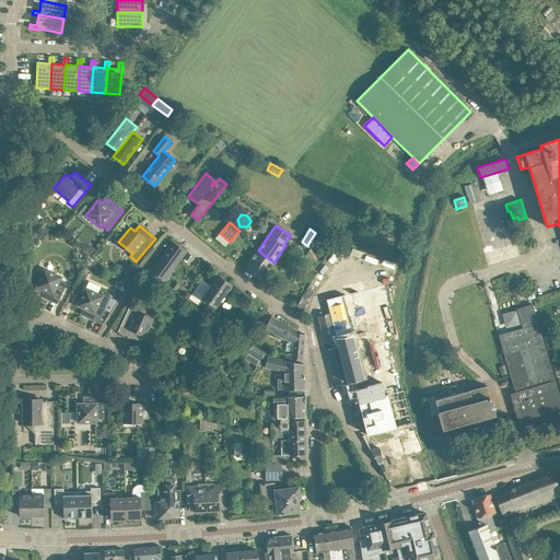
[(173,242),(154,268),(163,275),(170,266),(173,268),(186,252),(173,242)]
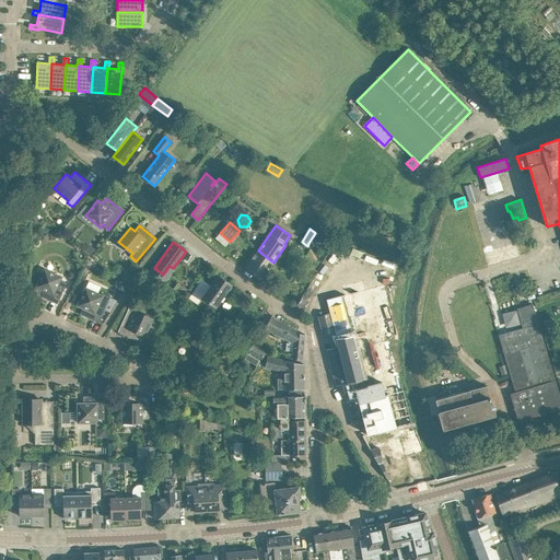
[(91,245),(85,252),(90,255),(91,256),(96,251),(91,245)]
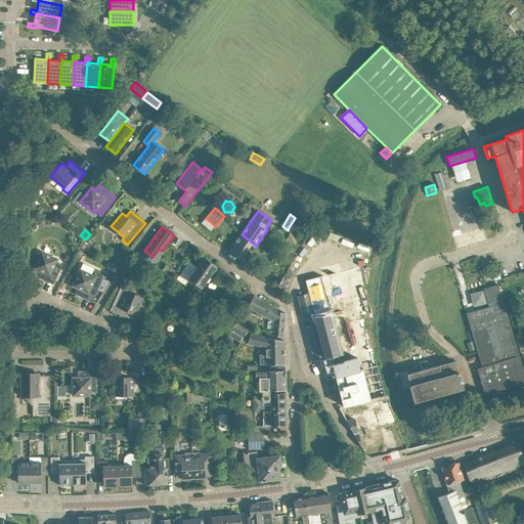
[(245,262),(256,246),(242,234),(229,251),(245,262)]
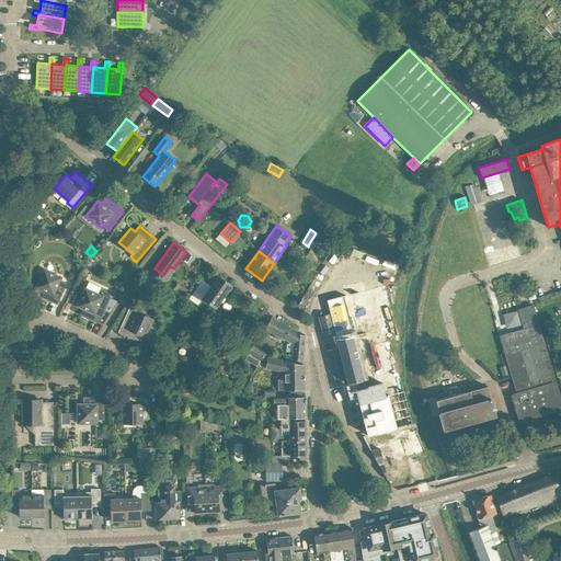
[(57,305),(67,284),(60,281),(61,277),(44,270),(36,287),(42,289),(38,296),(57,305)]
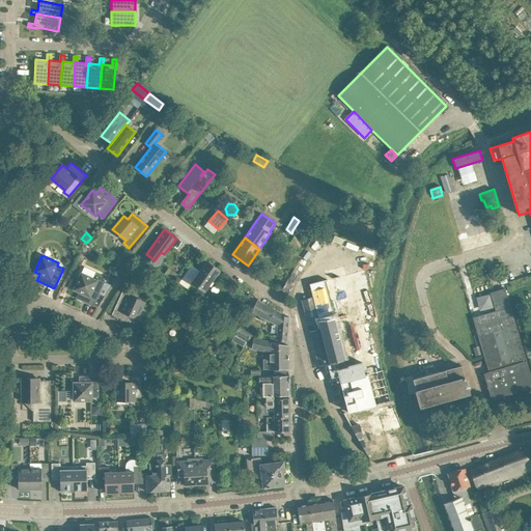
[(66,257),(64,263),(71,267),(73,260),(66,257)]
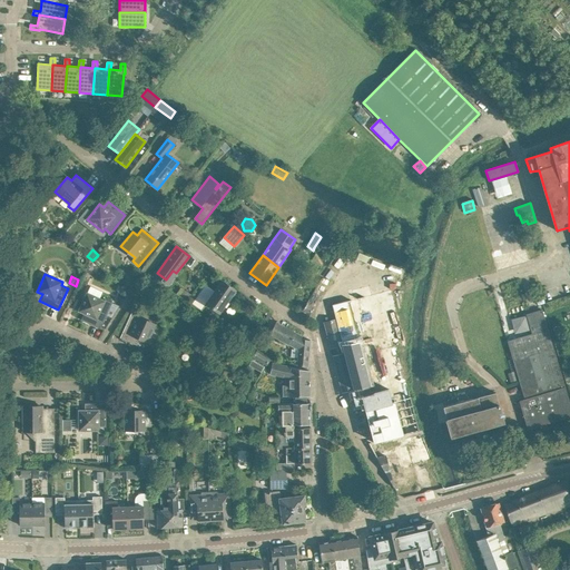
[(219,313),(236,290),(222,281),(214,292),(205,285),(193,304),(192,303),(192,304),(202,311),(206,304),(219,313)]
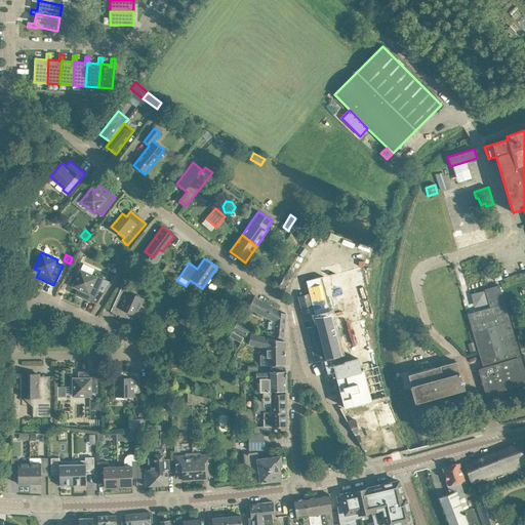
[(138,263),(134,268),(142,272),(145,267),(138,263)]
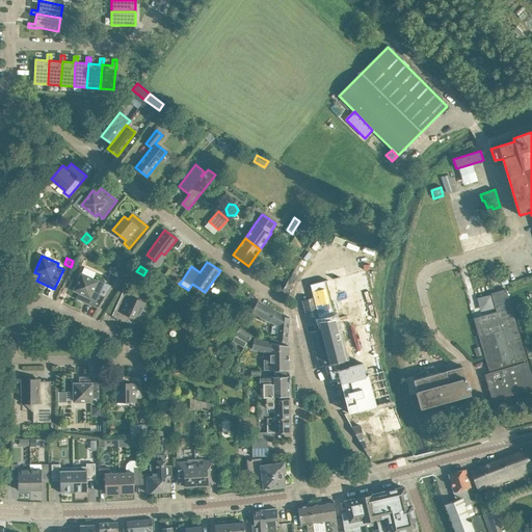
[(168,268),(164,274),(174,281),(178,275),(168,268)]
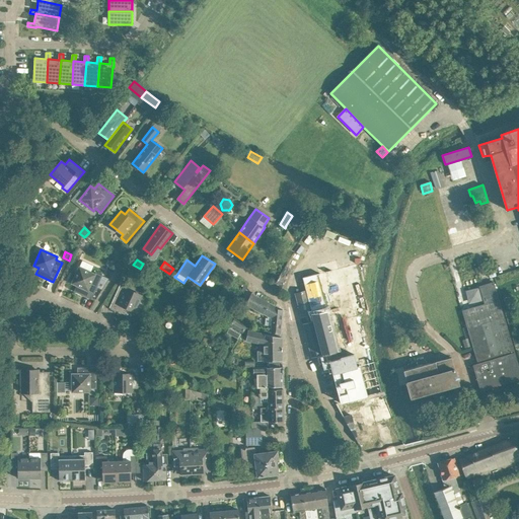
[(79,267),(72,283),(77,285),(74,291),(91,299),(99,283),(104,285),(108,279),(102,276),(95,273),(94,274),(79,267)]
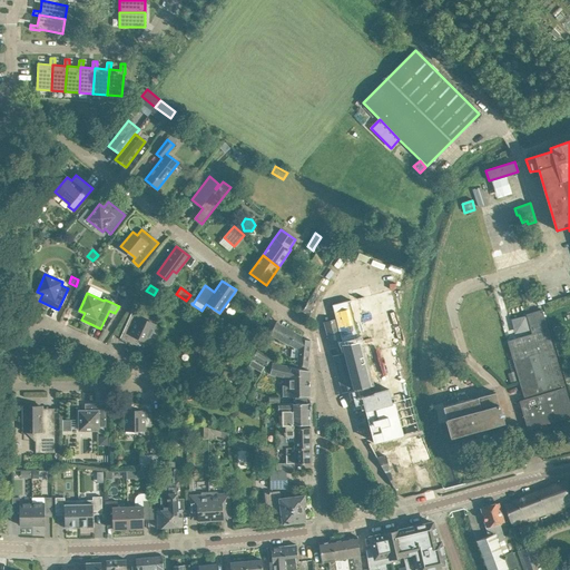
[(347,301),(332,305),(336,320),(337,323),(352,318),(347,301)]
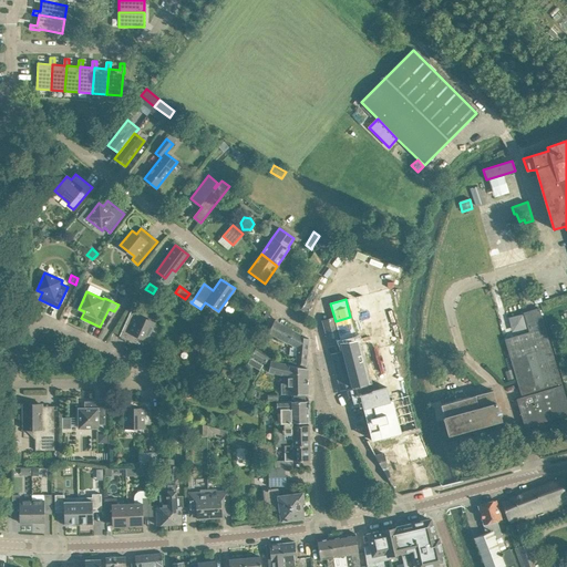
[(308,312),(311,307),(306,302),(301,308),(308,312)]
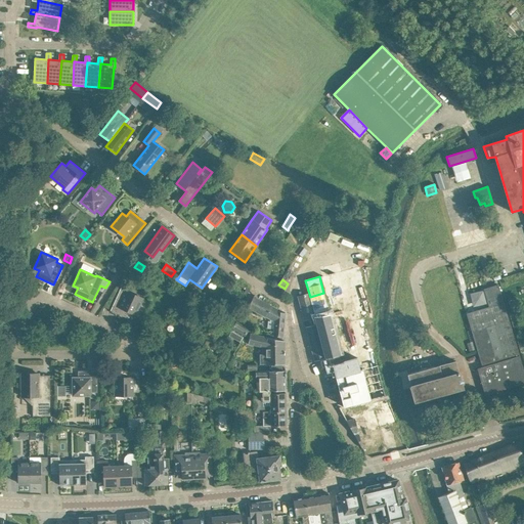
[(250,290),(246,286),(241,282),(235,289),(246,296),(250,290)]
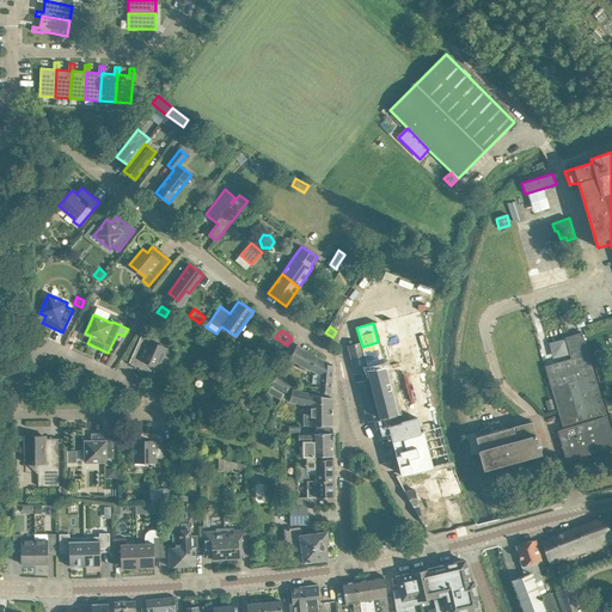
[(571,359),(563,361),(592,454),(611,447),(611,433),(582,332),(564,337),(571,359)]
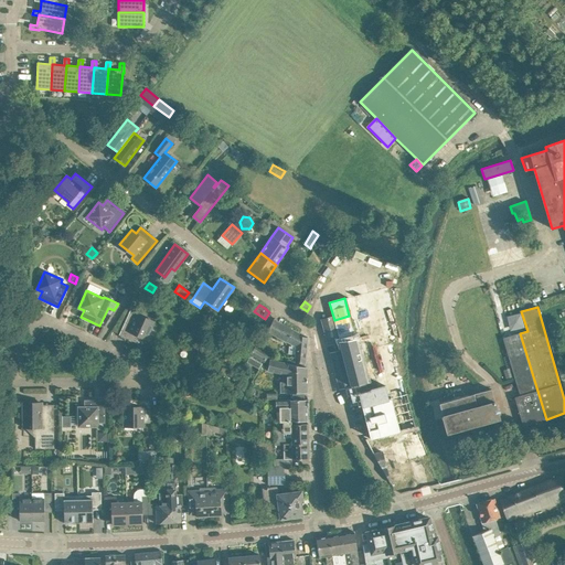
[(147,339),(155,322),(138,315),(138,312),(131,309),(119,334),(138,343),(141,337),(147,339)]
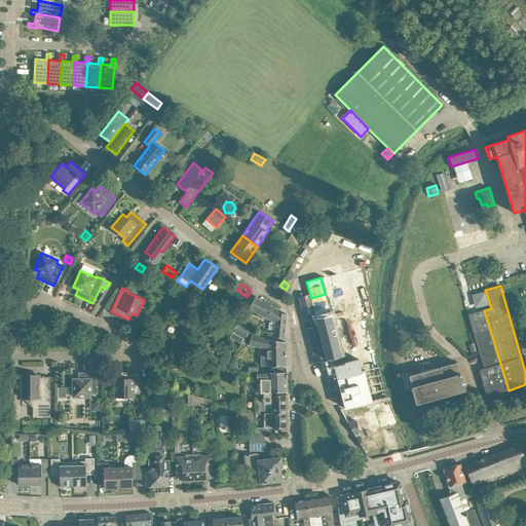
[(325,294),(311,298),(315,314),(329,310),(325,294)]
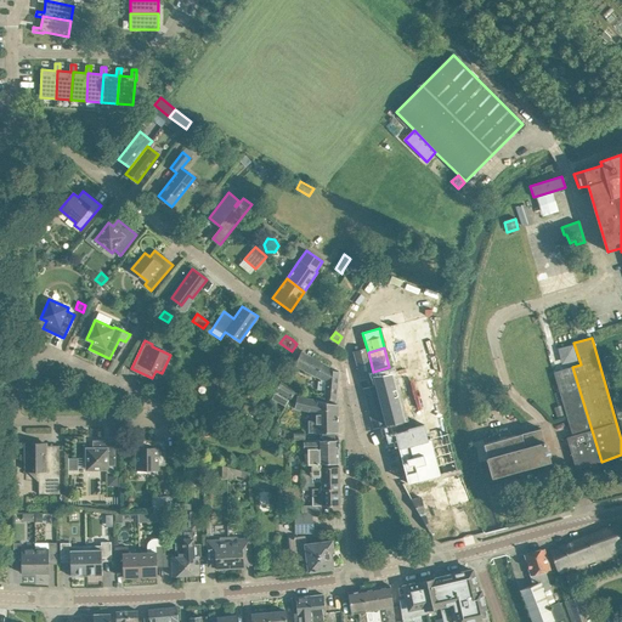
[(367,349),(354,352),(361,380),(374,377),(374,375),(373,372),(368,352),(367,349)]
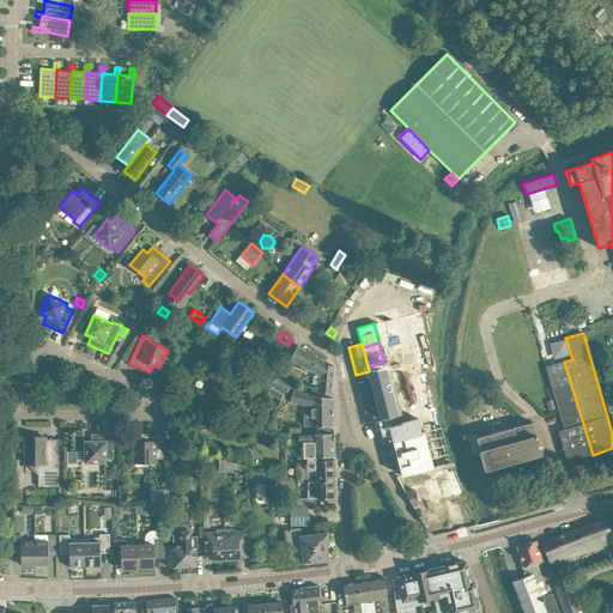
[(331,395),(334,366),(323,364),(325,362),(297,347),(290,359),(321,376),(314,375),(313,384),(320,384),(320,393),(331,395)]
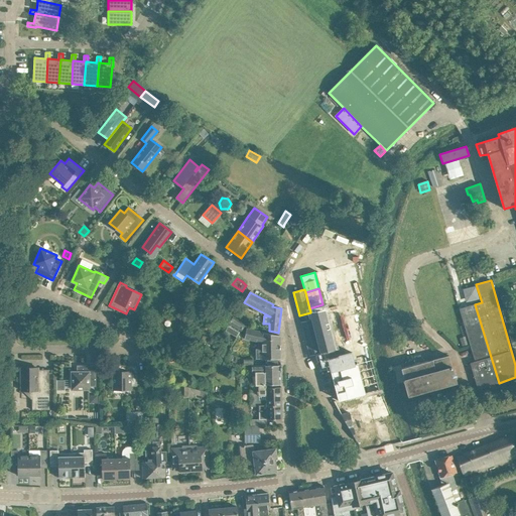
[(499,383),(475,304),(459,309),(475,361),(470,363),(477,387),(478,389),(499,383)]
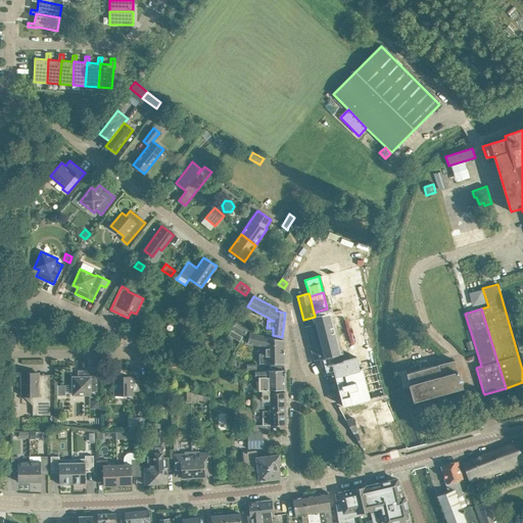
[(317,324),(304,327),(314,360),(325,358),(327,365),(332,364),(340,392),(341,397),(343,406),(370,398),(363,369),(360,369),(357,357),(341,361),(329,313),(315,316),(315,317),(317,324)]
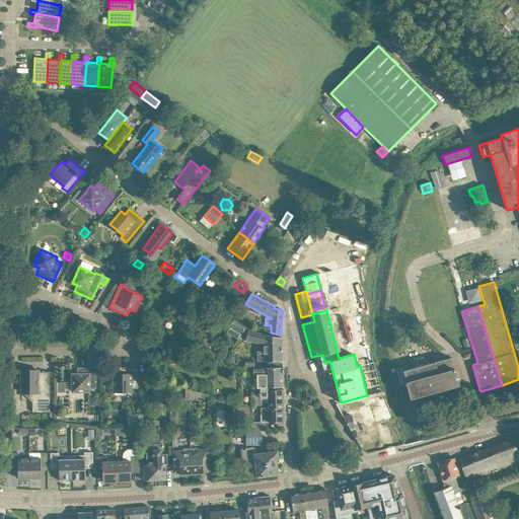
[(241,334),(246,325),(234,318),(229,326),(241,334)]
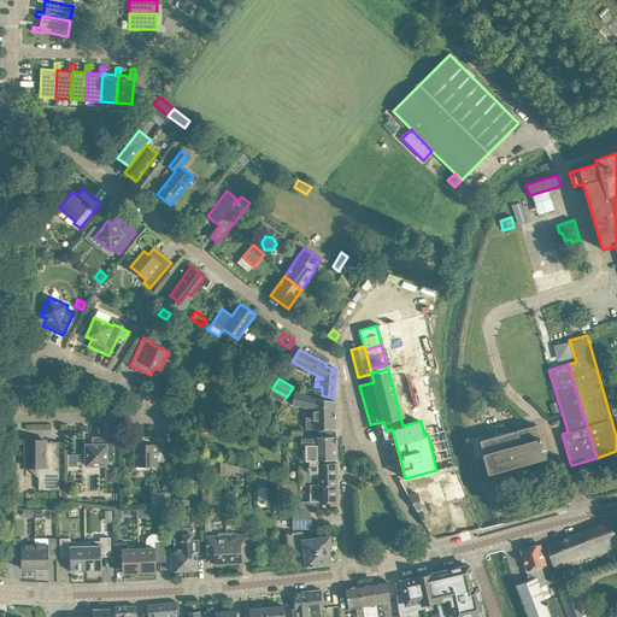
[(335,429),(335,401),(295,393),(293,405),(310,409),(310,417),(306,417),(307,428),(313,428),(313,429),(319,429),(319,435),(331,435),(331,429),(335,429)]
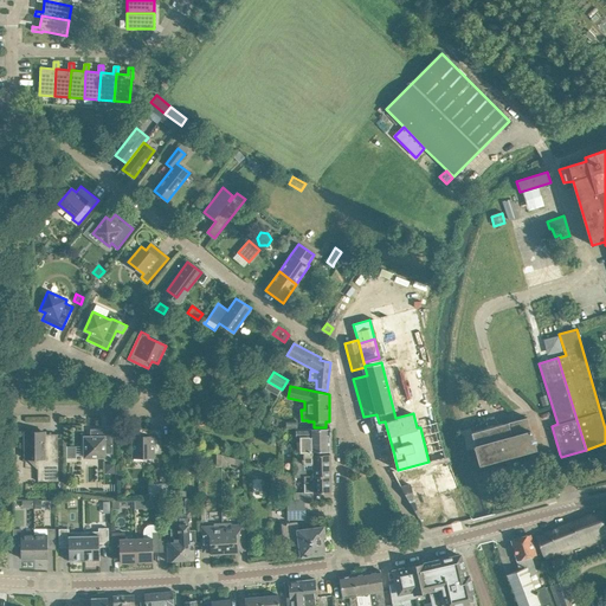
[(547,395),(540,398),(543,407),(550,405),(547,395)]
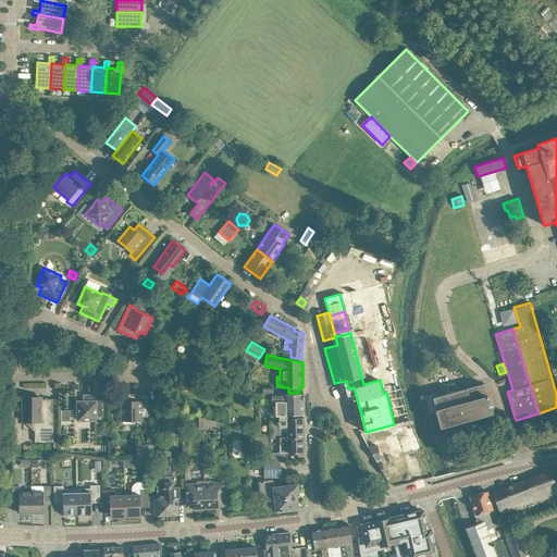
[(493,412),(490,403),(487,395),(486,396),(483,384),(433,397),(432,394),(425,395),(434,429),(493,412)]
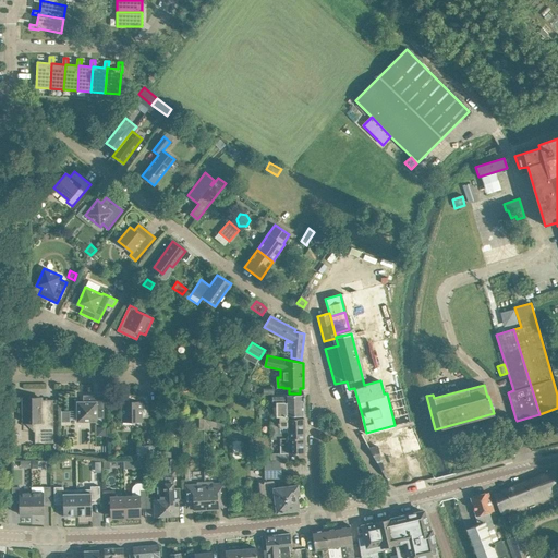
[(304,415),(303,402),(304,402),(303,395),(300,395),(300,393),(289,393),(289,395),(273,396),(273,403),(277,403),(277,416),(288,416),(304,415)]
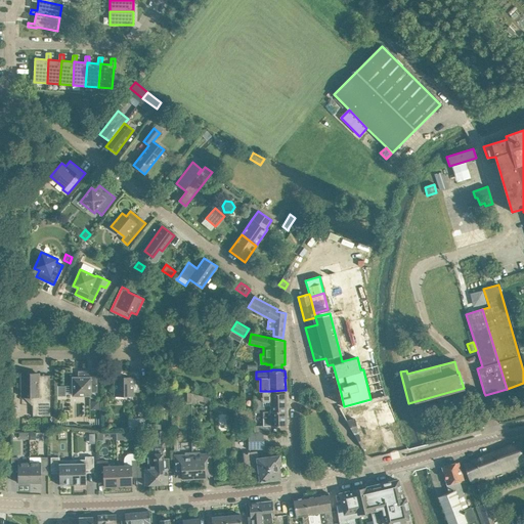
[(97,393),(97,370),(78,370),(78,378),(73,378),(73,395),(91,395),(91,393),(97,393)]
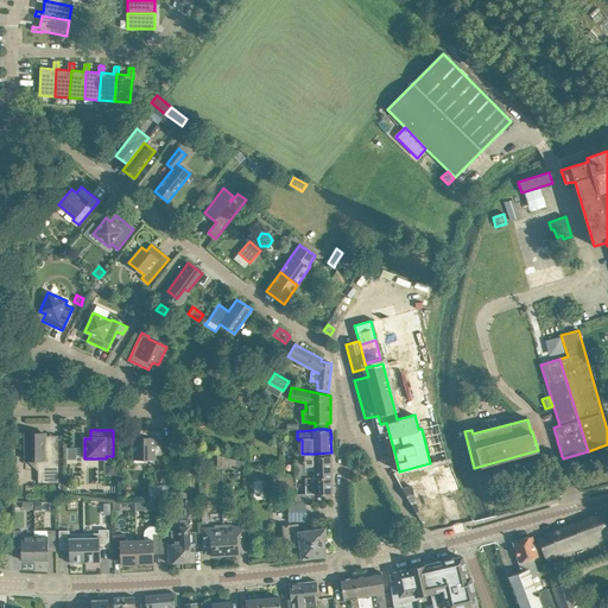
[(162,455),(162,430),(139,430),(139,438),(133,438),(133,458),(154,458),(154,455),(162,455)]
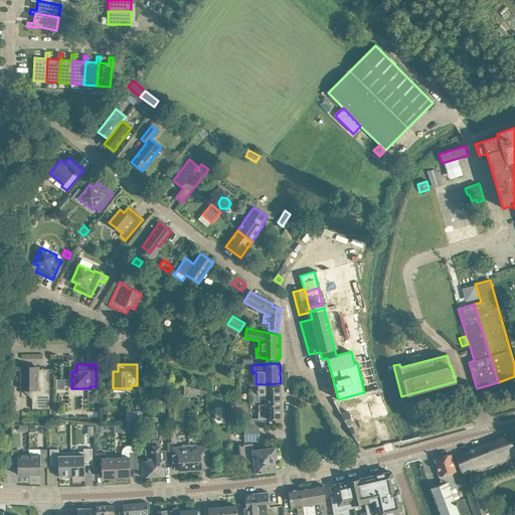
[(49,408),(49,369),(38,369),(38,367),(32,367),(21,367),(21,389),(32,389),(32,409),(49,408)]
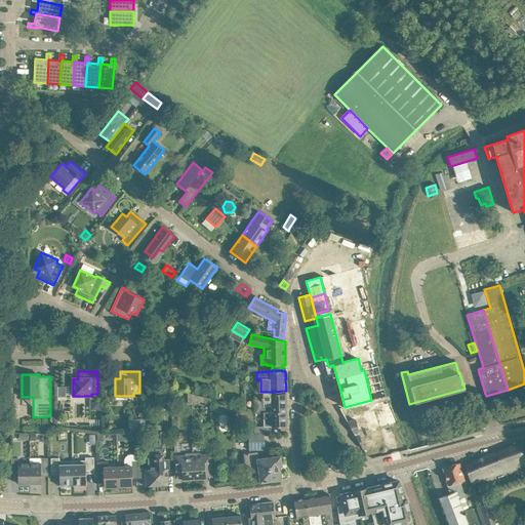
[(162,388),(162,399),(173,400),(173,389),(162,388)]
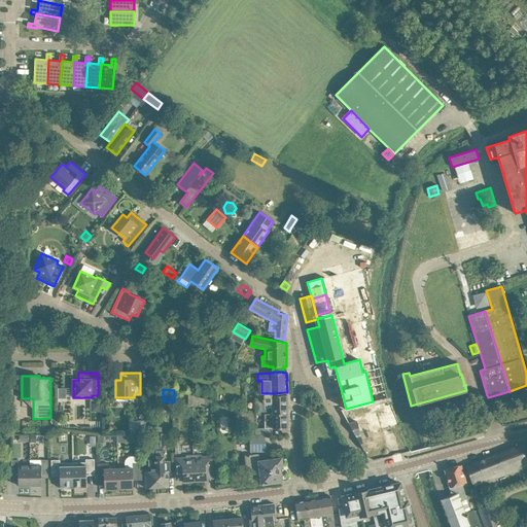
[(287,414),(287,395),(272,395),(272,393),(261,393),(255,393),(256,414),(265,414),(287,414)]
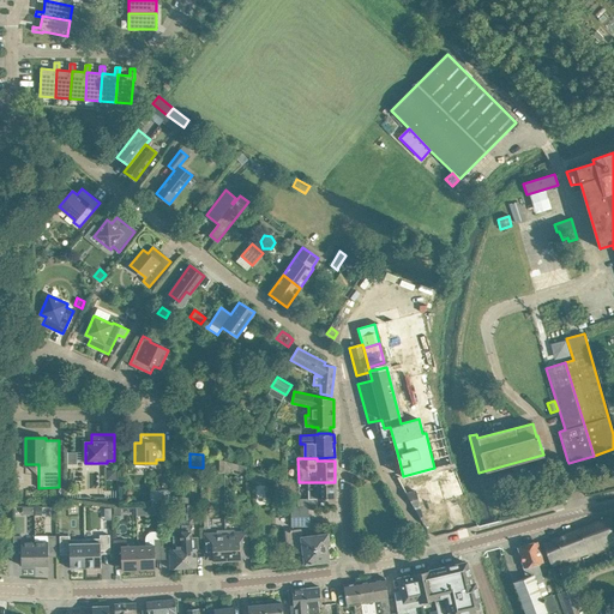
[(224,459),(215,459),(215,473),(224,473),(224,465),(224,459)]
